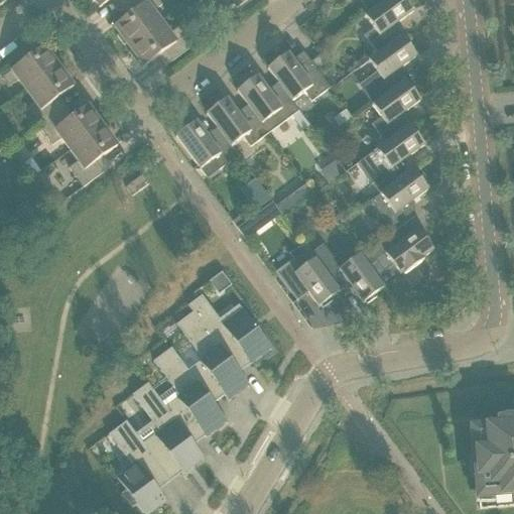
[(130,15),(115,26),(120,33),(118,35),(125,44),(127,42),(130,46),(162,22),(154,11),(163,4),(160,0),(129,0),(136,10),(130,15)]
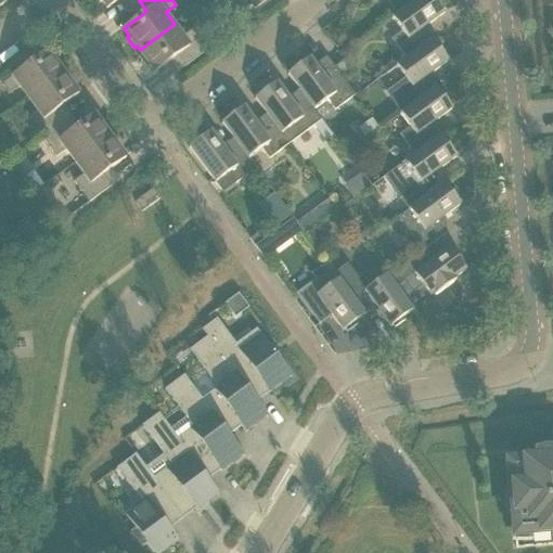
[(389,0),(399,13),(415,0),(389,0)]
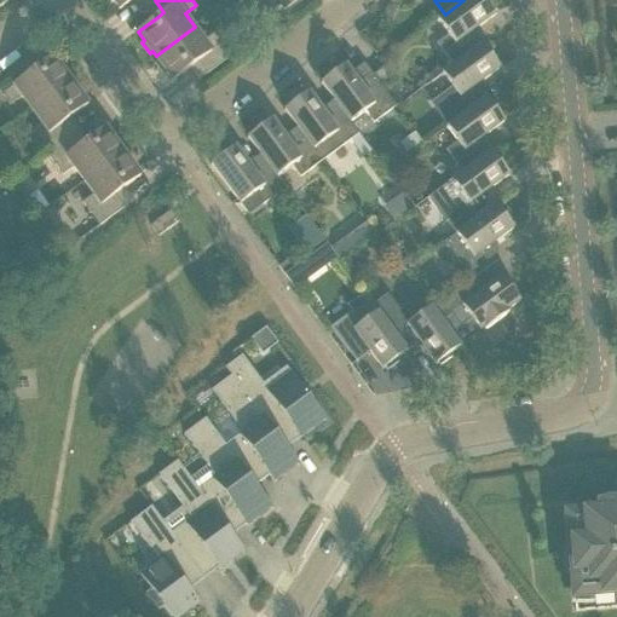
[(438,42),(455,64),(480,45),(471,33),(496,13),(495,11),(497,10),(490,0),(463,0),(445,15),(439,18),(450,34),(438,42)]
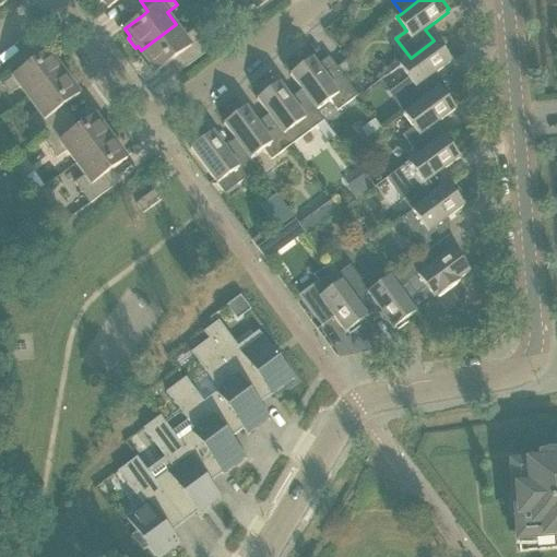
[(176,24),(141,50),(143,54),(141,56),(149,66),(151,63),(157,71),(173,60),(180,55),(188,66),(211,49),(198,32),(194,28),(185,36),(176,24)]
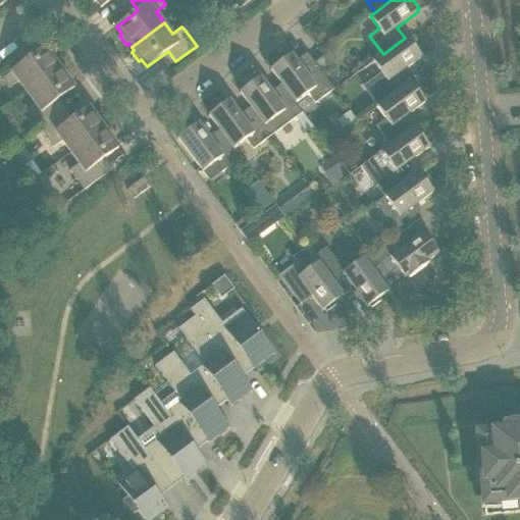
[(364,88),(377,106),(409,83),(401,72),(422,56),(421,54),(423,53),(416,43),(413,44),(407,36),(405,38),(383,54),(373,61),(383,73),(364,88)]
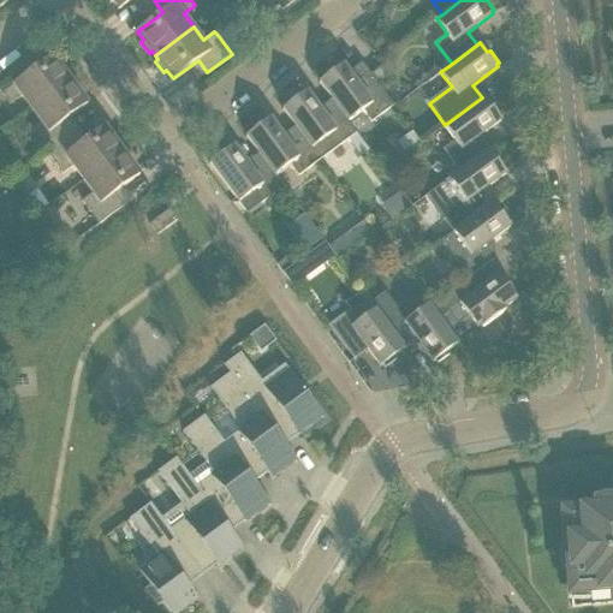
[(23,94),(33,107),(73,77),(63,61),(60,64),(54,55),(4,91),(12,102),(23,94)]
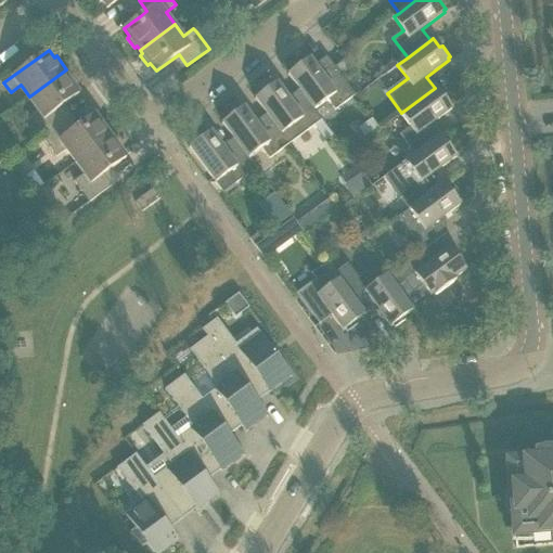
[(298,66),(290,73),(304,92),(309,100),(316,108),(329,99),(336,108),(357,94),(345,78),(336,66),(334,64),(328,55),(322,60),(329,68),(323,73),(311,56),(309,59),(307,56),(296,64),(298,66)]
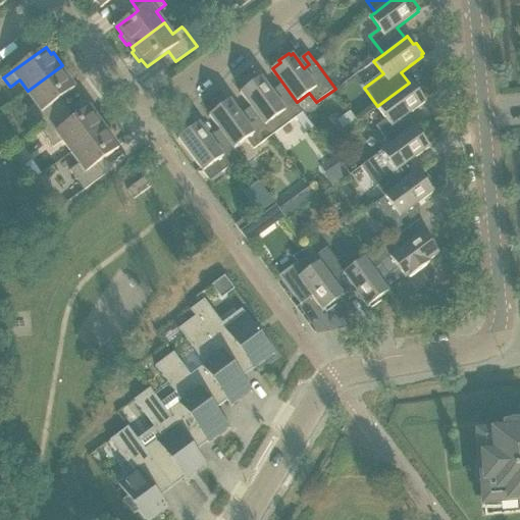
[(325,55),(316,62),(324,73),(333,65),(325,55)]
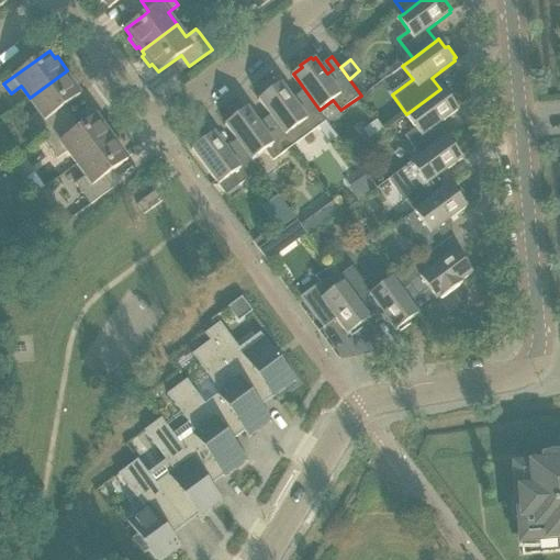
[(38,110),(29,118),(44,137),(66,121),(58,111),(66,105),(81,93),(76,86),(78,85),(67,70),(30,98),(38,110)]
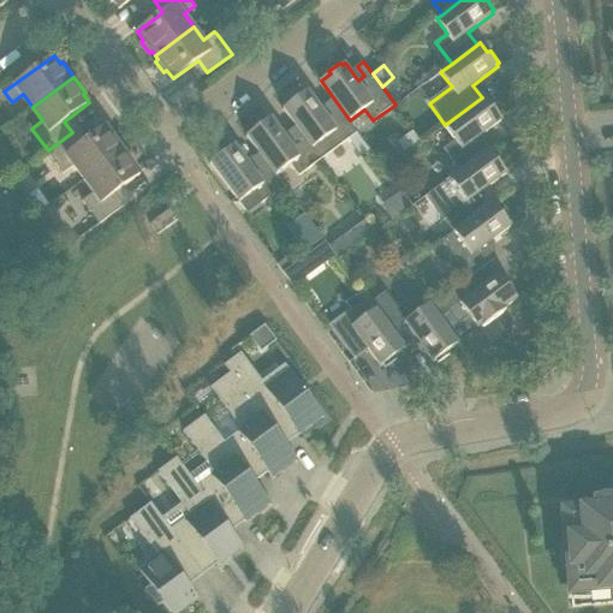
[(293,101),(284,108),(307,137),(322,159),(350,138),(358,131),(350,120),(343,111),(331,119),(323,111),(308,90),(305,91),(304,89),(292,99),(293,101)]
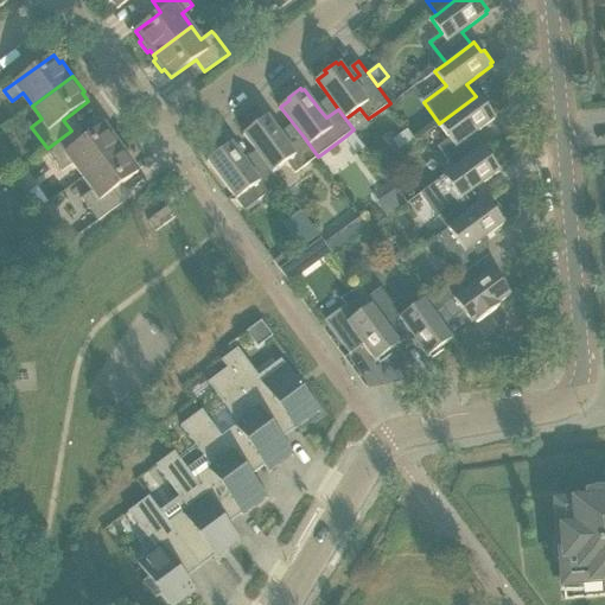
[(439,146),(454,167),(481,148),(471,137),(496,118),(494,116),(497,114),(488,102),(485,103),(478,94),(476,96),(439,123),(450,138),(439,146)]
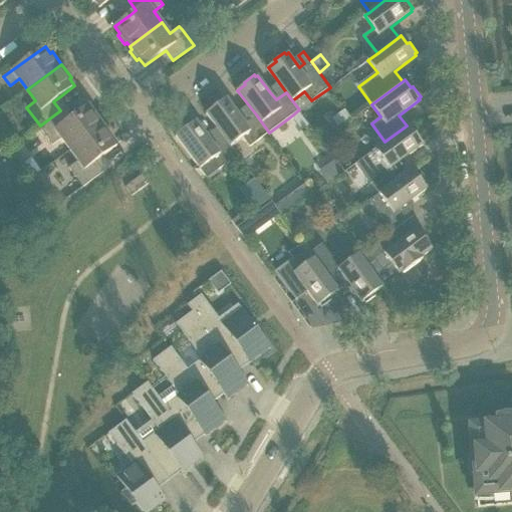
[(215,106),(207,112),(220,131),(225,137),(232,146),(244,137),(250,146),(269,133),(256,114),(245,122),(240,115),(227,97),(225,99),(223,96),(213,104),(215,106)]
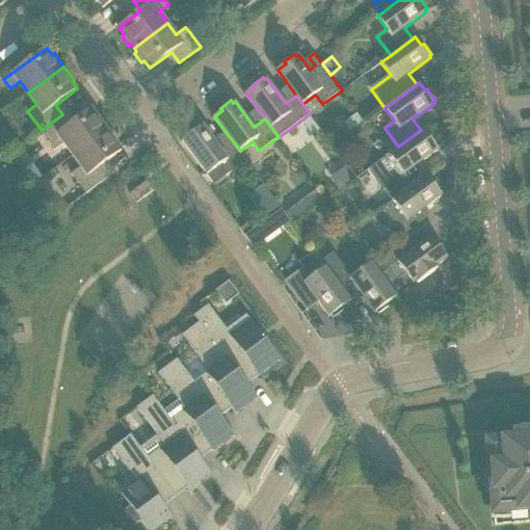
[(62,114),(42,130),(55,150),(64,142),(73,154),(109,128),(99,114),(97,116),(91,108),(77,120),(70,125),(62,114)]
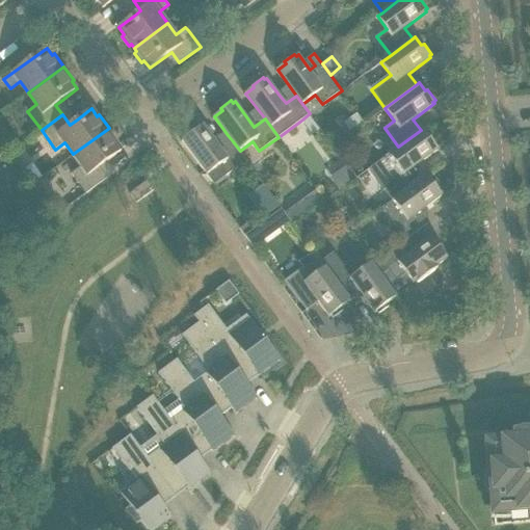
[(356,113),(346,121),(353,130),(364,123),(356,113)]
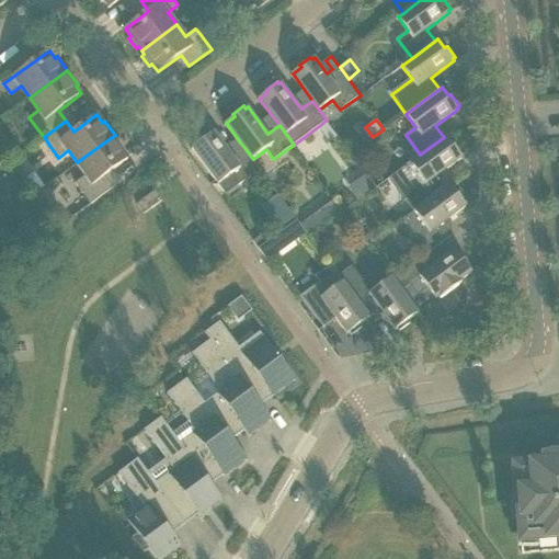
[(326,121),(319,126),(330,141),(338,136),(326,121)]
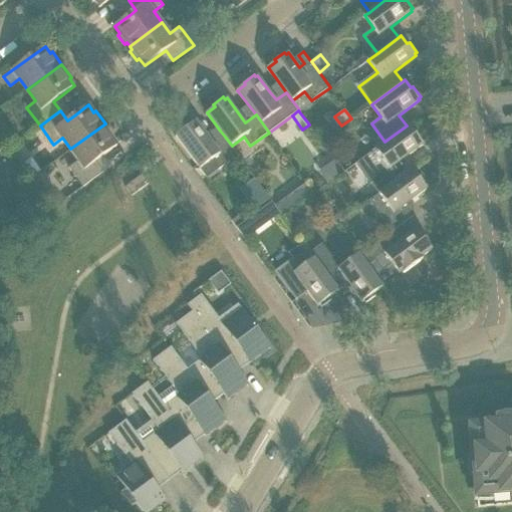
[(185,130),(177,136),(201,168),(213,159),(220,169),(236,157),(238,155),(232,146),(225,137),(215,145),(210,138),(197,120),(195,121),(193,119),(183,126),(185,130)]
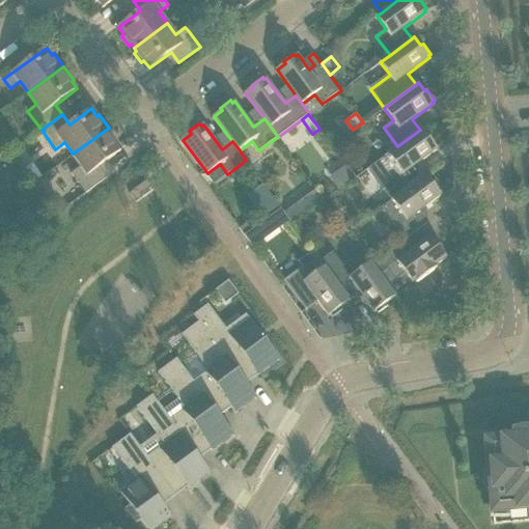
[(82,165),(73,172),(87,192),(99,184),(108,176),(100,166),(107,161),(121,149),(116,142),(118,140),(109,128),(73,154),(82,165)]
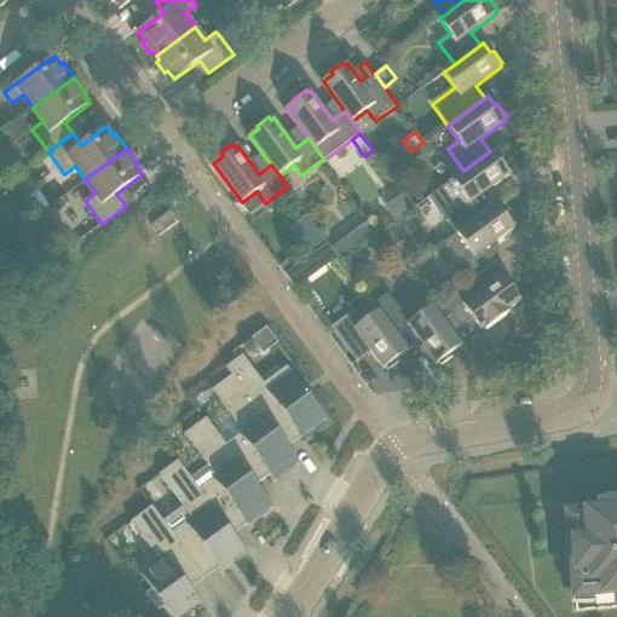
[(453,179),(431,196),(457,232),(465,228),(495,205),(485,192),(511,174),(508,172),(512,169),(502,157),(500,160),(492,150),(490,151),(463,171),(453,179)]
